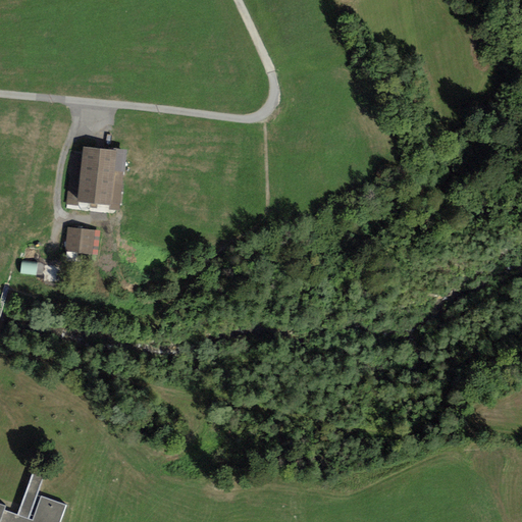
[(82,156),(71,155),(66,204),(77,205),(79,203),(109,205),(109,210),(119,211),(122,172),(113,171),(115,150),(113,150),(83,147),(82,156)]
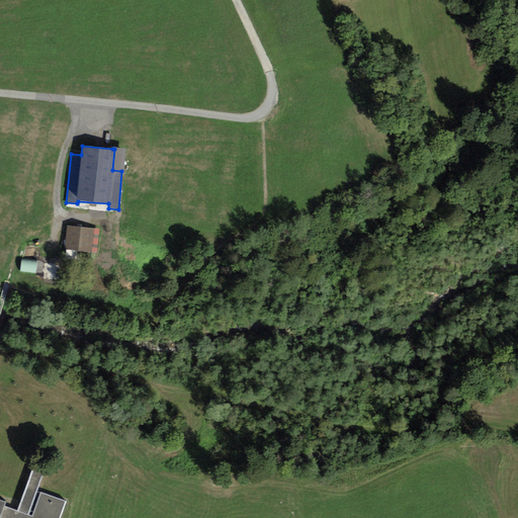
[(125,149),(112,147),(112,149),(114,149),(112,170),(121,171),(123,171),(125,149)]
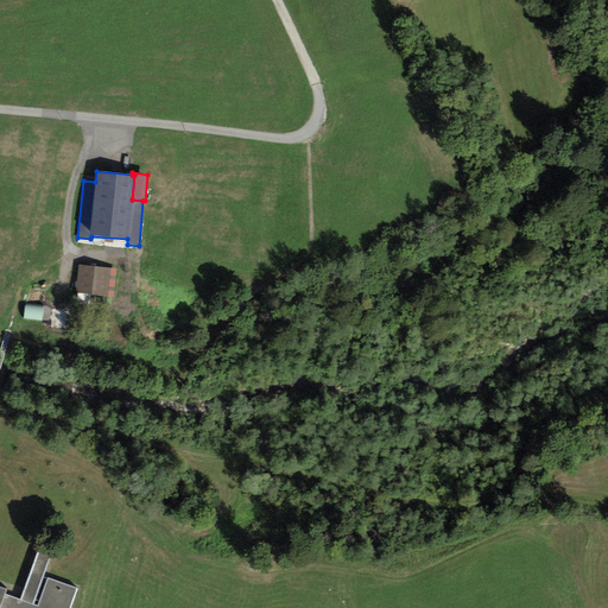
[(115,268),(80,265),(76,293),(113,298),(115,268)]
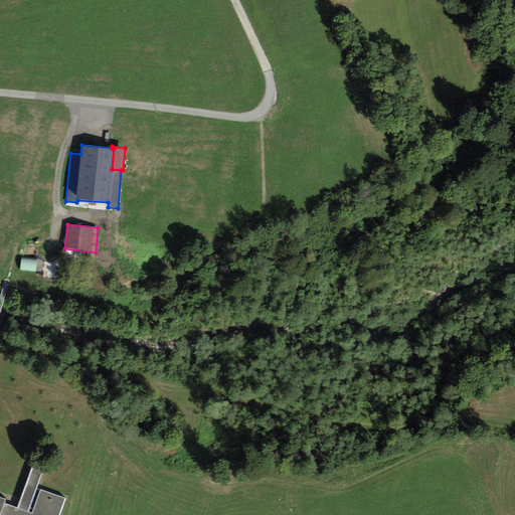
[(22,268),(37,269),(37,261),(23,260),(22,268)]
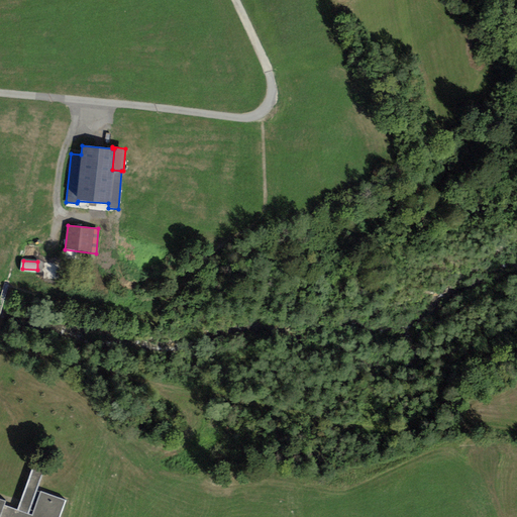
[(0,516),(59,516),(65,500),(40,492),(31,516),(3,506),(5,501),(0,499),(0,516)]
